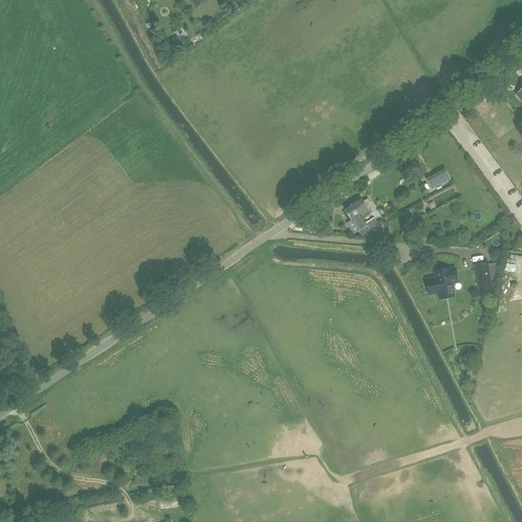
[(180,49),(187,44),(180,35),(173,40),(180,49)]
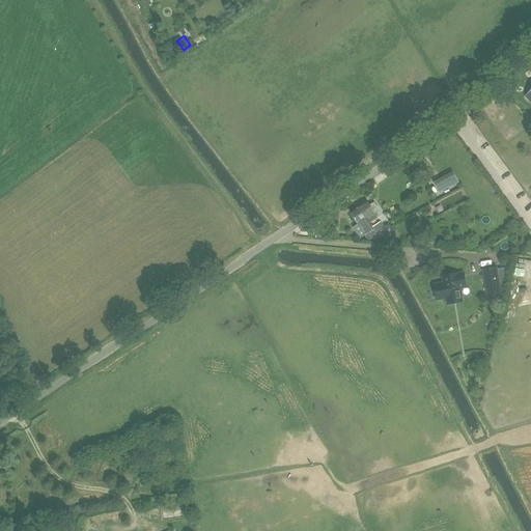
[(440,193),(459,183),(453,171),(434,183),(440,193)]
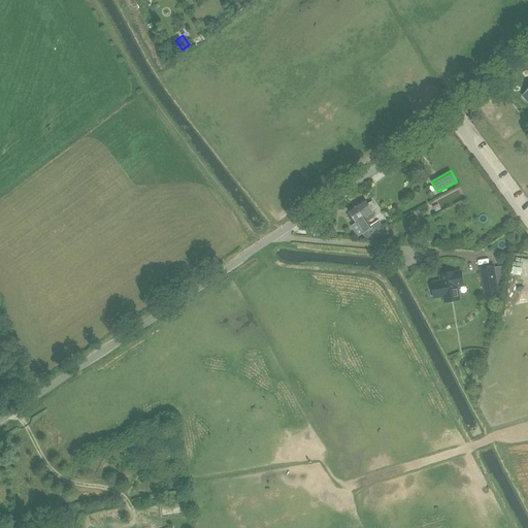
[(368,222),(375,217),(372,210),(376,207),(373,202),(369,205),(365,199),(356,204),(368,222)]
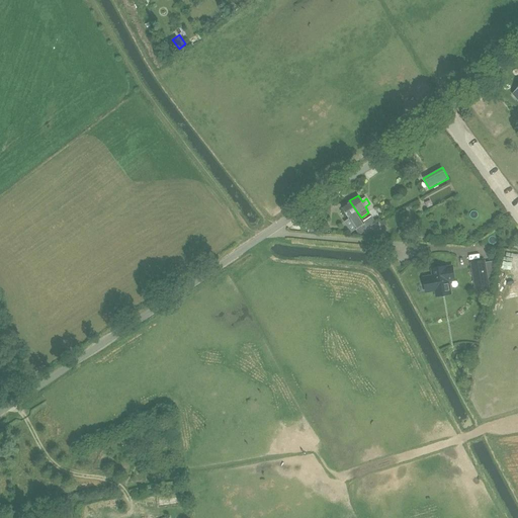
[(363,222),(361,218),(349,200),(341,205),(358,233),(367,233),(368,229),(376,223),(371,216),(363,222)]
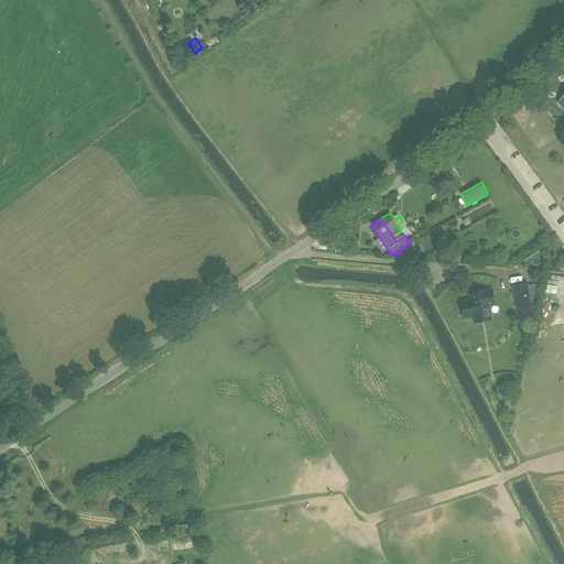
[(336,245),(335,253),(346,255),(347,246),(336,245)]
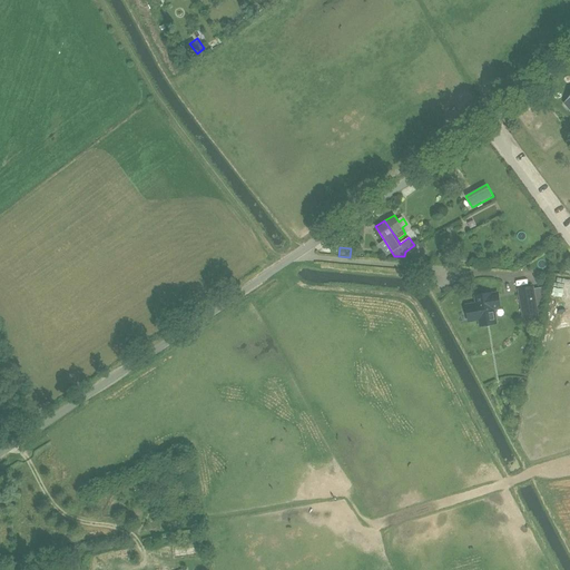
[(439,254),(439,262),(440,262),(451,262),(451,263),(460,263),(460,265),(469,265),(469,259),(461,258),(461,257),(452,257),(452,254),(439,254)]
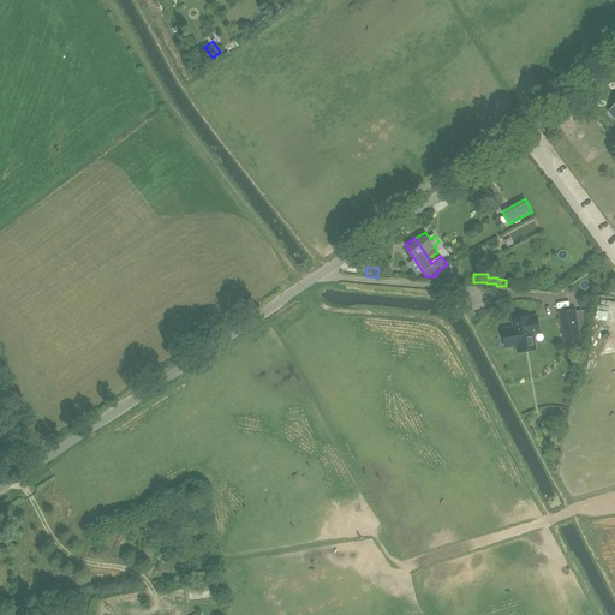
[(565,345),(581,342),(575,310),(559,312),(565,345)]
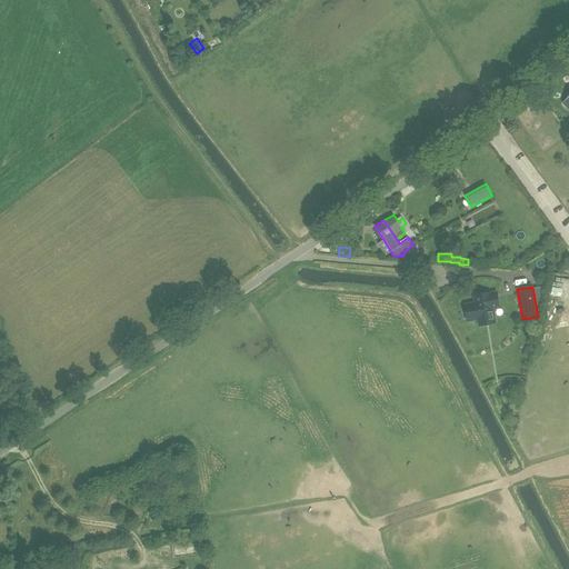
[(467,310),(469,320),(480,318),(481,323),(493,321),(492,316),(495,316),(493,309),(499,308),(497,292),(475,296),(477,309),(467,310)]
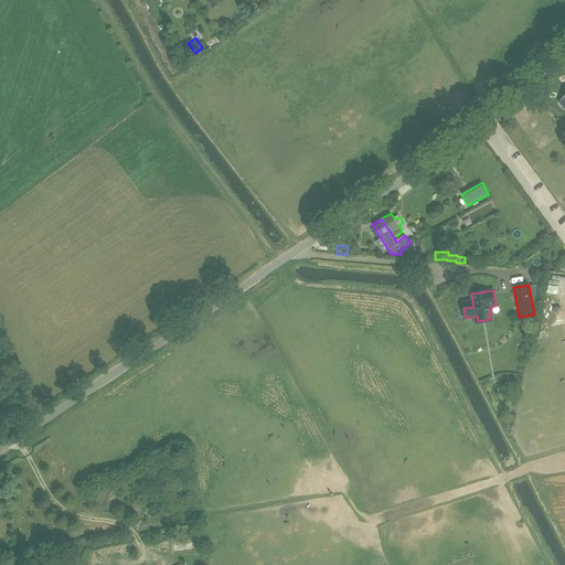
[(560,318),(561,311),(547,309),(546,317),(560,318)]
